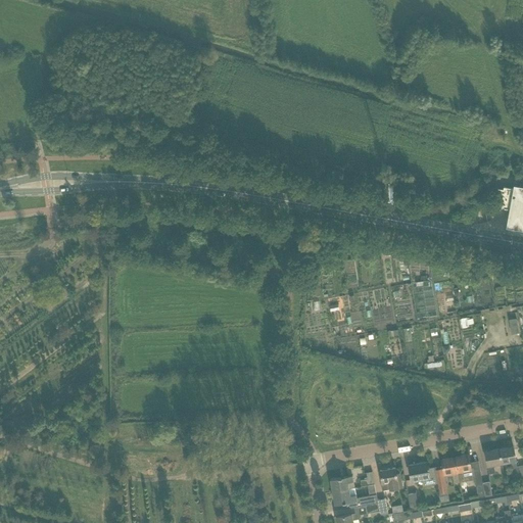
[(514,189),(510,189),(504,188),(503,190),(496,189),(493,208),(500,210),(501,207),(510,209),(514,189)]
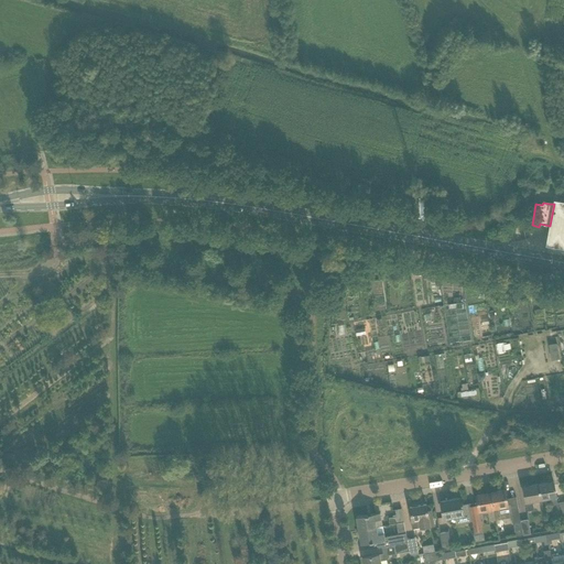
[(519,339),(509,342),(510,349),(520,348),(519,339)]
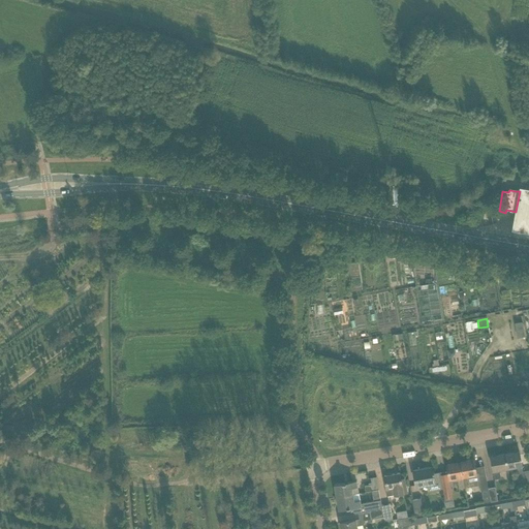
[(517,475),(523,474),(521,466),(522,466),(519,452),(504,454),(507,468),(516,467),(517,475)]
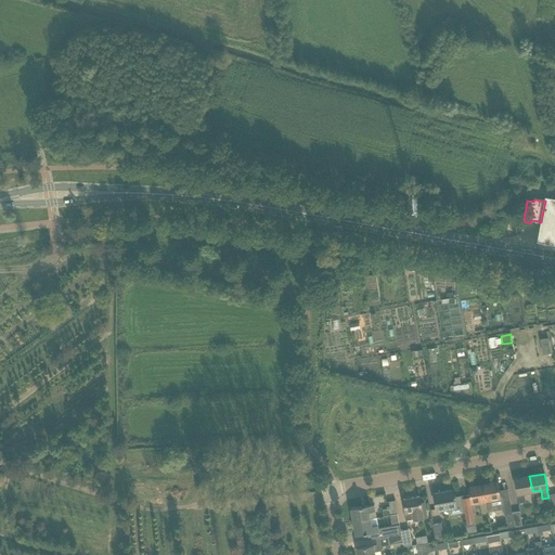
[(532,491),(529,476),(515,479),(517,494),(519,503),(526,502),(524,493),(532,491)]
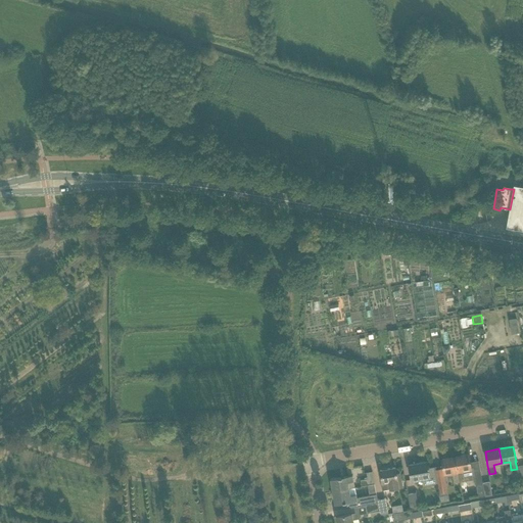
[(471,471),(470,465),(468,455),(455,457),(460,482),(465,481),(464,473),(471,471)]
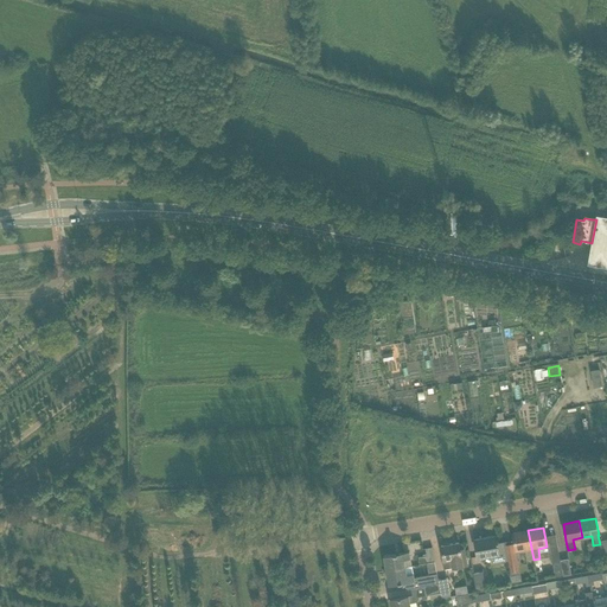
[(519,570),(516,553),(524,551),(526,561),(534,560),(528,530),(512,532),(515,544),(504,545),(506,561),(509,573),(519,570)]
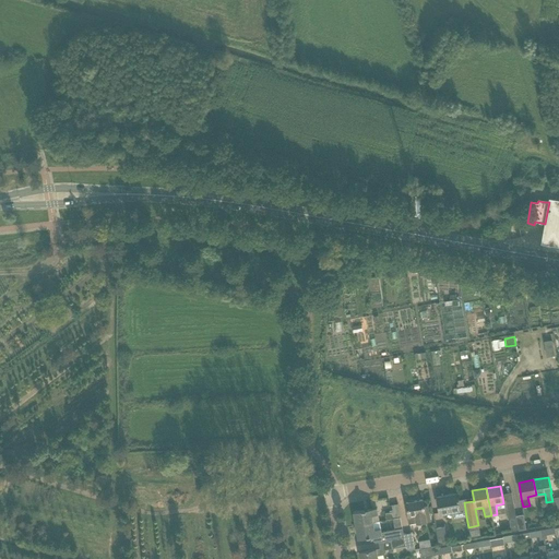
[(466,516),(464,502),(463,499),(458,500),(456,494),(437,497),(440,513),(451,512),(453,520),(465,518),(465,516),(466,516)]
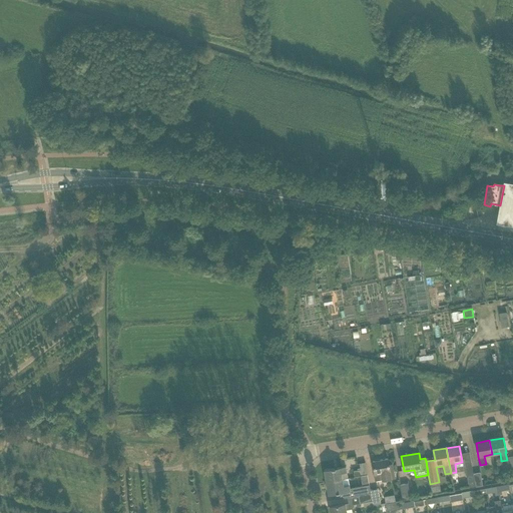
[(374,469),(373,469),(375,479),(375,481),(381,480),(382,481),(395,478),(394,474),(392,465),(389,465),(388,459),(380,460),(379,459),(376,460),(375,461),(373,461),(374,469)]
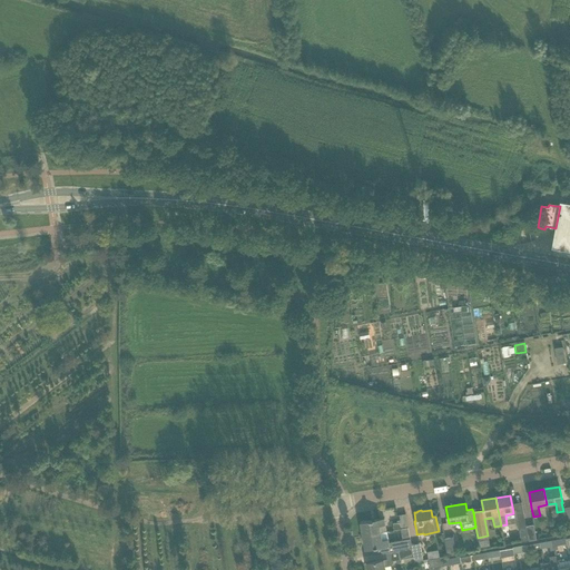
[(399,516),(400,522),(392,523),(394,530),(409,528),(405,514),(399,516)]
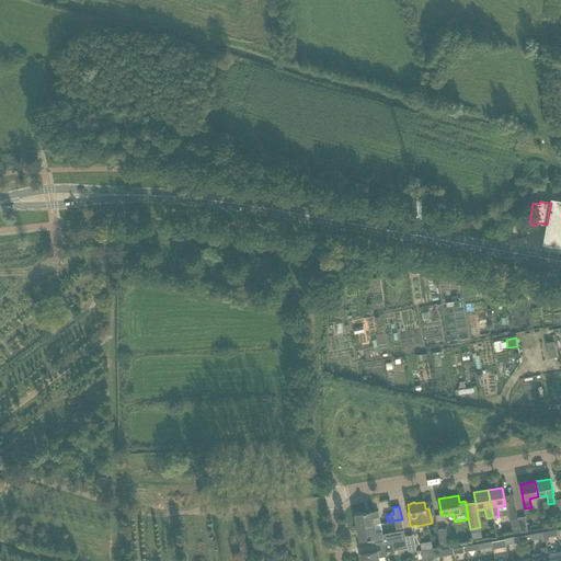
[(517,518),(515,506),(508,507),(513,534),(519,533),(517,518)]
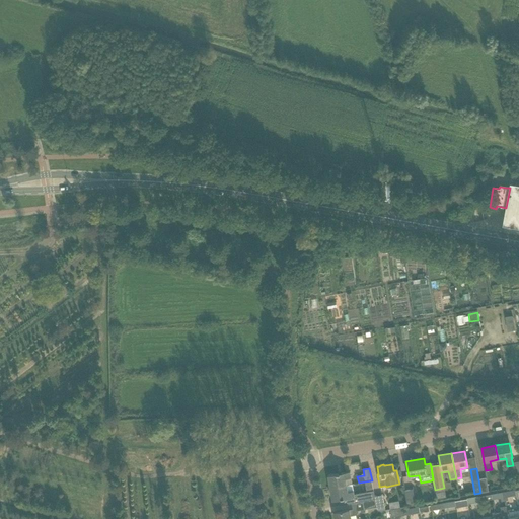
[(347,485),(345,478),(351,477),(350,471),(327,475),(329,488),(347,485)]
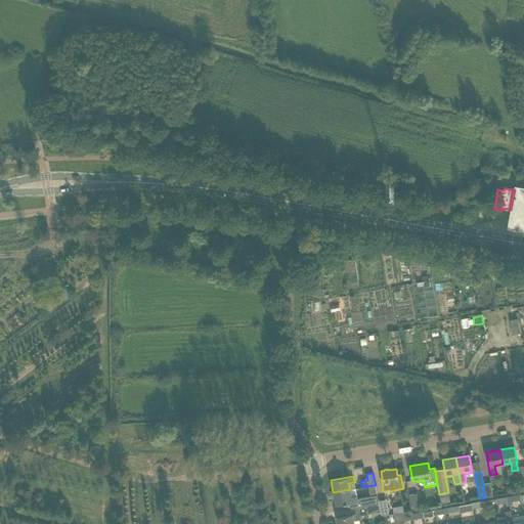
[(490,482),(483,484),(485,497),(493,495),(490,482)]
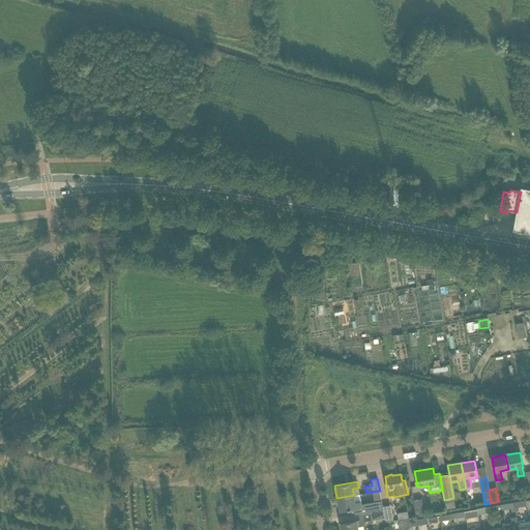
[(355,502),(354,497),(354,495),(336,498),(340,511),(361,507),(360,501),(355,502)]
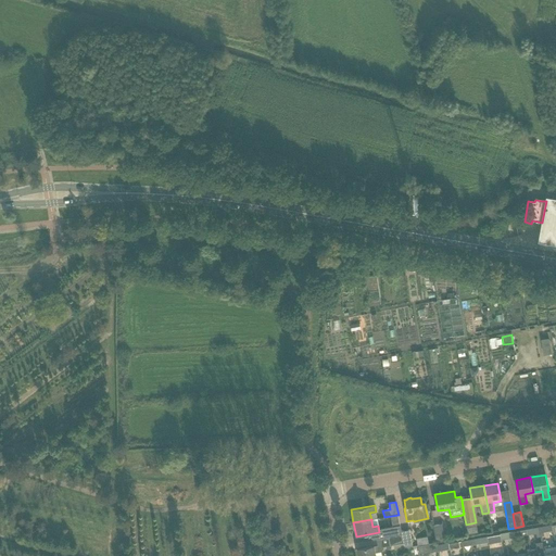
[(433,526),(437,542),(445,541),(442,525),(433,526)]
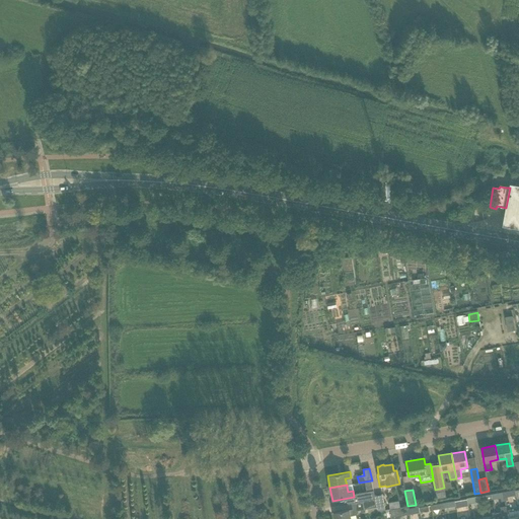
[(375,499),(374,497),(374,493),(373,491),(356,494),(357,502),(362,501),(375,499)]
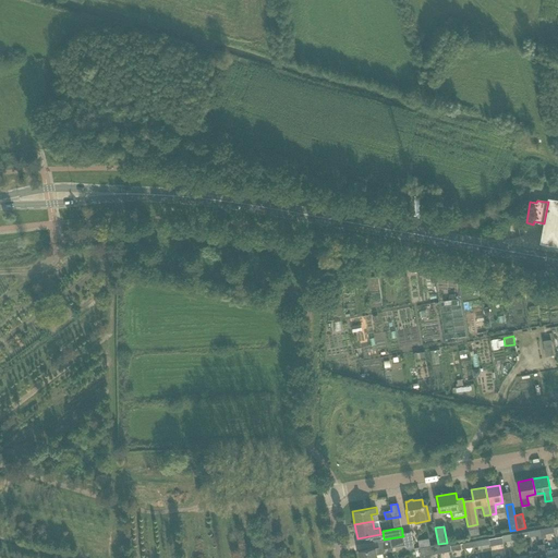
[(411,532),(402,534),(403,536),(404,545),(404,546),(407,553),(414,552),(411,532)]
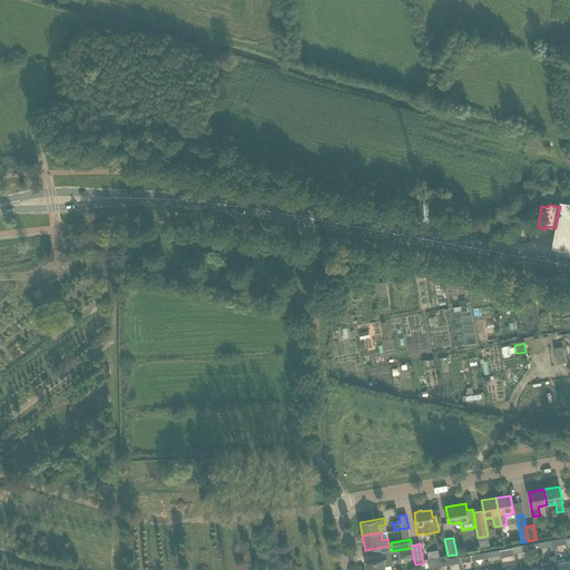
[(413,557),(412,548),(397,550),(400,559),(413,557)]
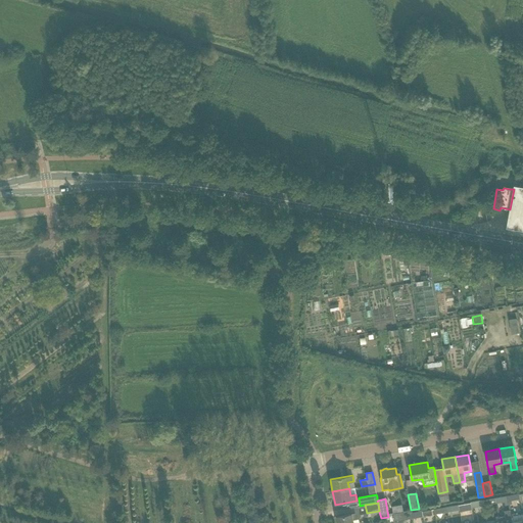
[(471,508),(470,503),(459,505),(460,511),(472,509),(471,508)]
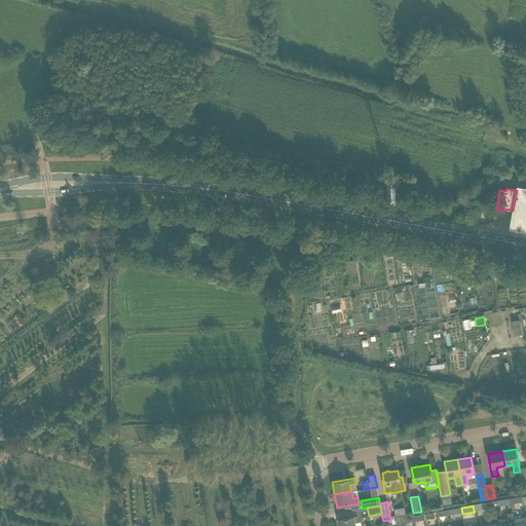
[(514,525),(514,519),(512,513),(506,514),(508,519),(501,520),(501,523),(501,525),(514,525)]
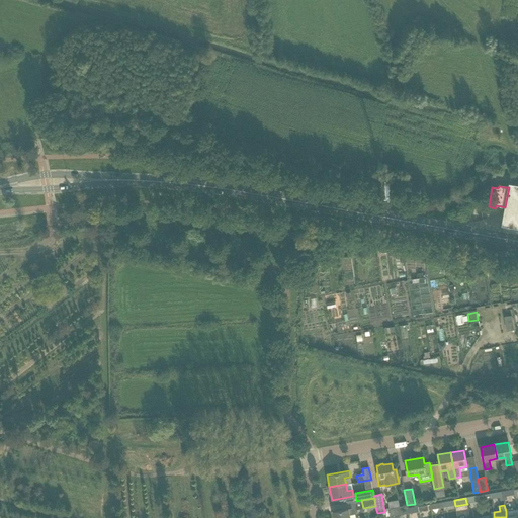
[(407,513),(406,509),(406,506),(394,508),(395,516),(407,513)]
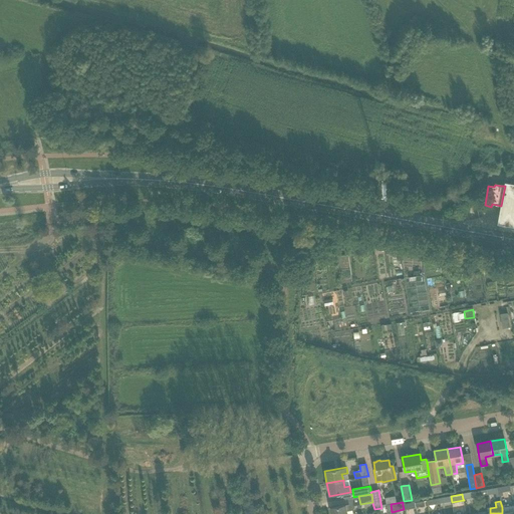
[(351,513),(351,510),(353,510),(352,504),(331,508),(331,513),(351,513)]
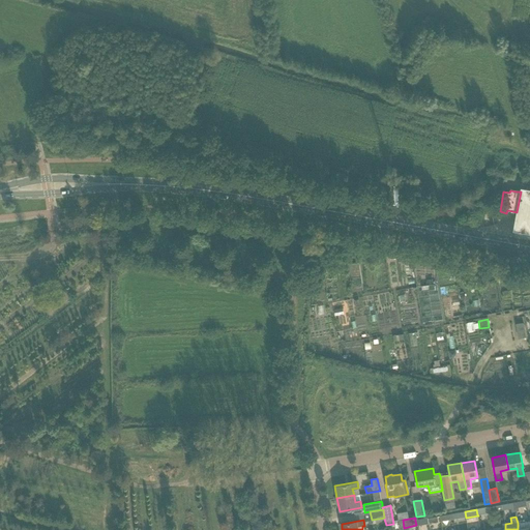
[(529,529),(529,523),(529,521),(518,523),(518,529),(529,529)]
